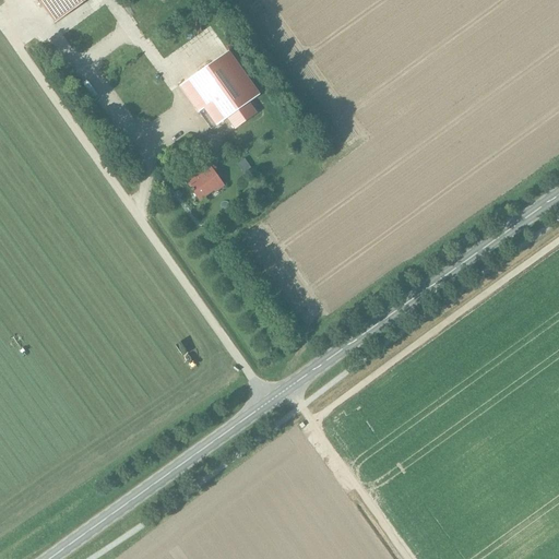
[(34,0),(52,24),(85,0),(34,0)]
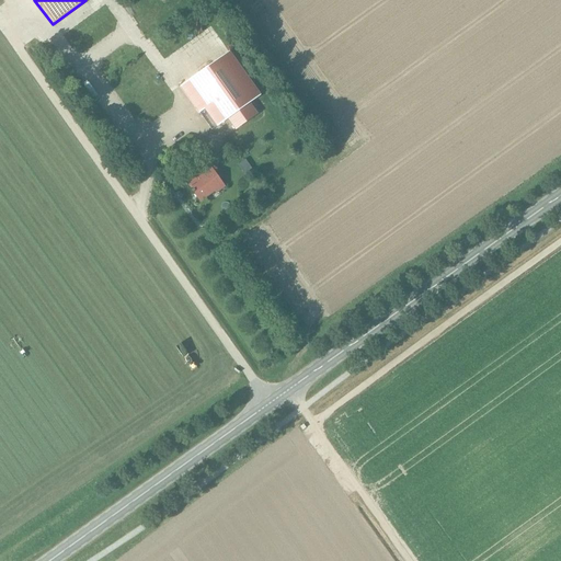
[(230,69),(226,71),(229,78),(241,70),(236,61),(229,66),(230,69)]
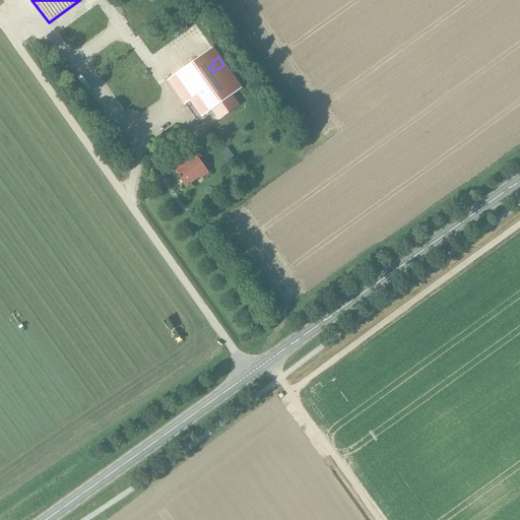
[(189,102),(201,118),(242,89),(241,88),(220,103),(192,62),(167,80),(184,106),(189,102)]
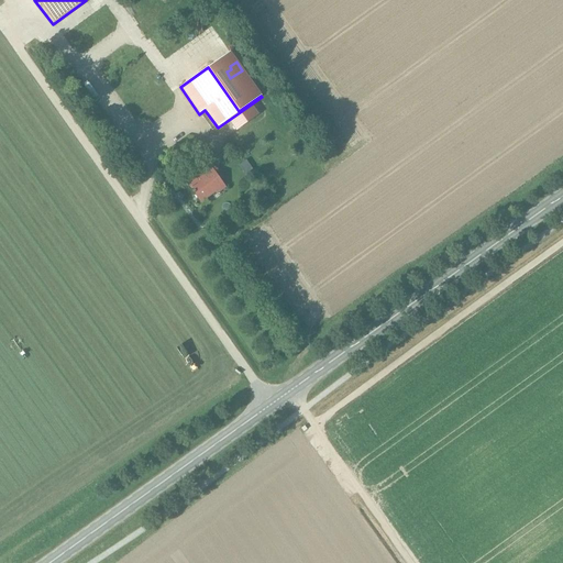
[(217,194),(225,187),(211,168),(195,179),(197,181),(189,187),(192,191),(194,194),(195,194),(200,202),(216,191),(217,194)]
